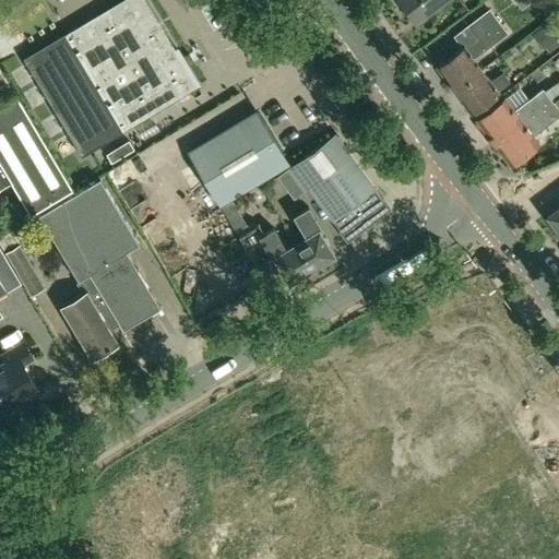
[(64,33),(23,58),(82,156),(123,131),(123,130),(198,85),(146,0),(120,0),(66,33),(64,33)]
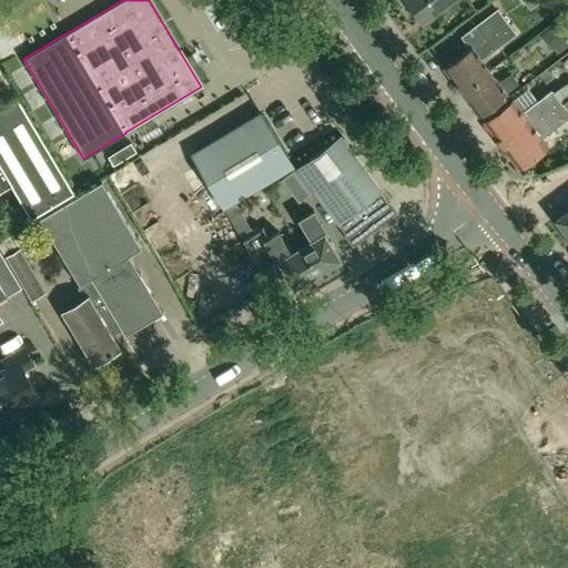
[(407,0),(423,20),(448,0),(407,0)]
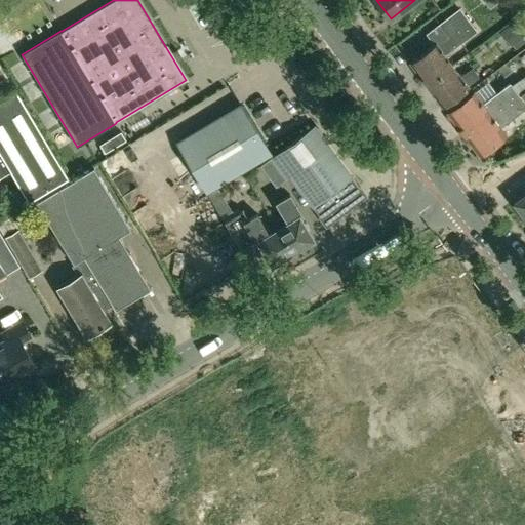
[(427,83),(451,65),(444,55),(476,31),(459,10),(438,27),(446,37),(411,63),(427,83)]
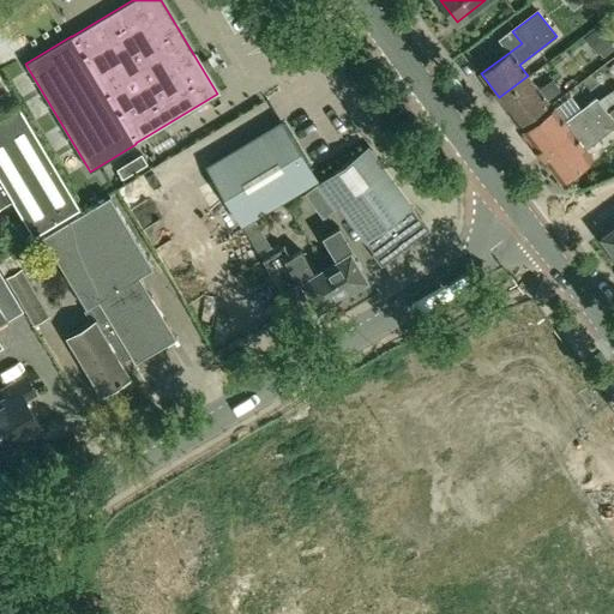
[(539,91),(528,76),(499,97),(518,124),(547,102),(547,101),(560,91),(553,80),(539,91)]
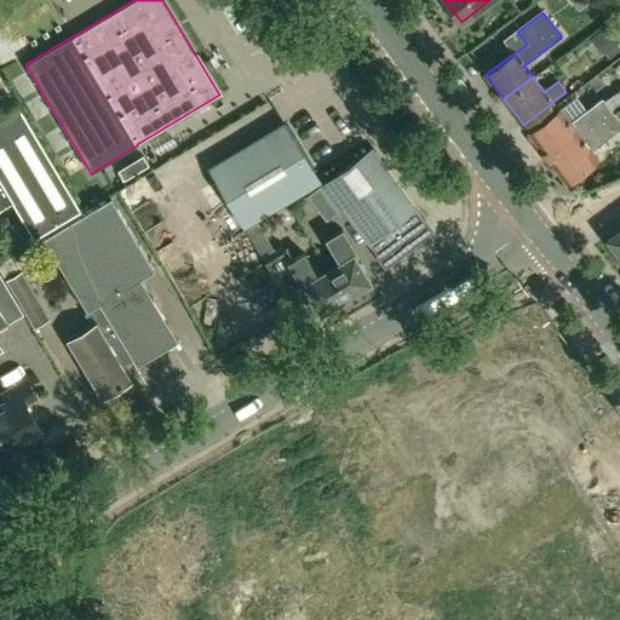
[(619,89),(603,101),(613,114),(619,108),(619,89)]
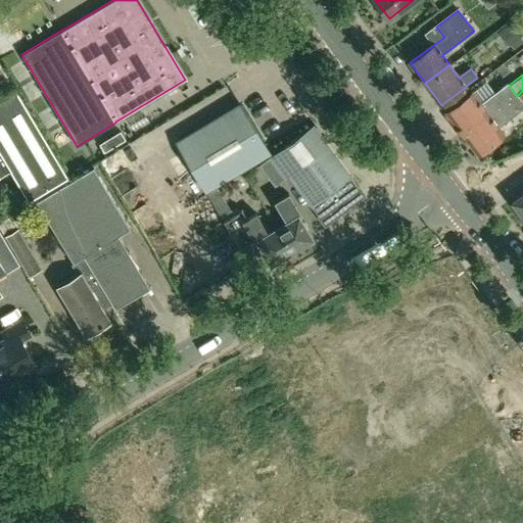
[(0,153),(11,171),(30,203),(69,179),(12,83),(11,84),(15,90),(0,99),(0,153)]
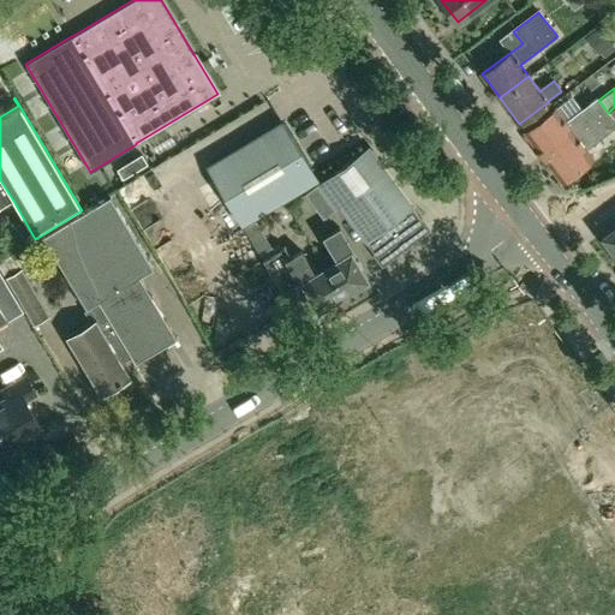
[(614,125),(614,123),(608,113),(598,100),(597,100),(590,105),(598,115),(543,155),(562,181),(593,157),(586,148),(614,125)]
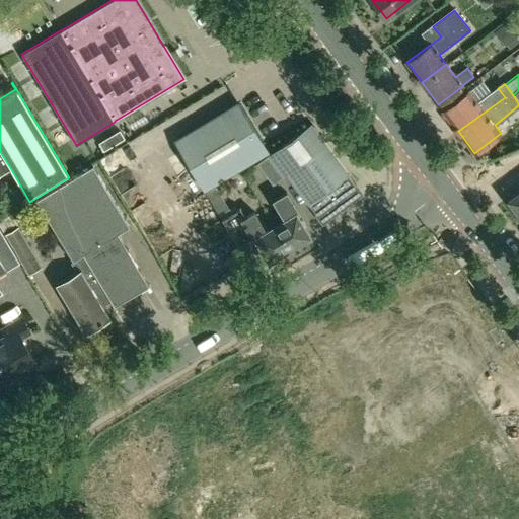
[(443,110),(458,131),(505,97),(498,88),(488,96),(478,103),(469,91),(443,110)]
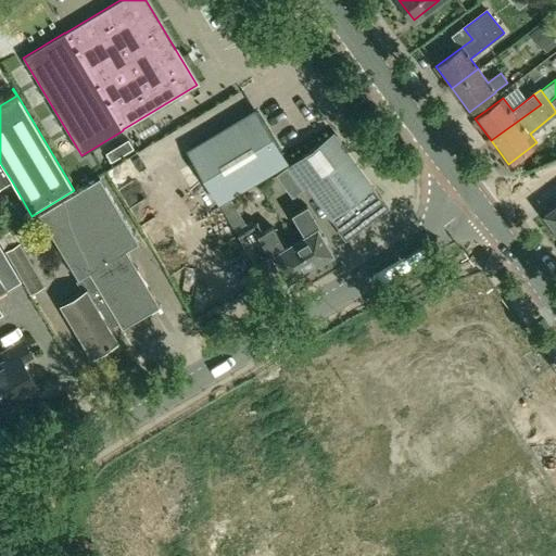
[(188,150),(218,201),(286,161),(285,161),(278,149),(270,136),(255,111),(188,150)]
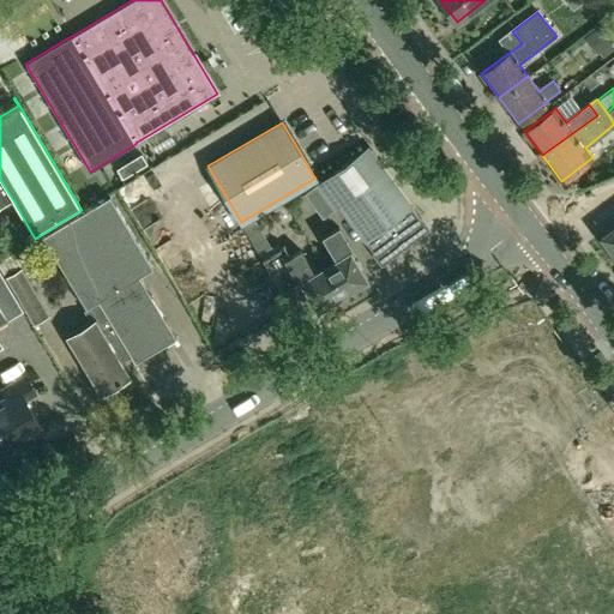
[(428,228),(383,167),(372,151),(367,146),(318,182),(336,206),(338,204),(365,240),(381,263),(428,228)]
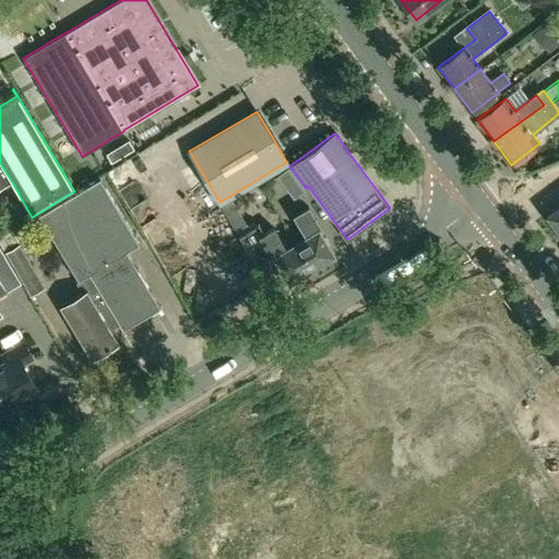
[(0,189),(12,182),(0,164),(0,189)]
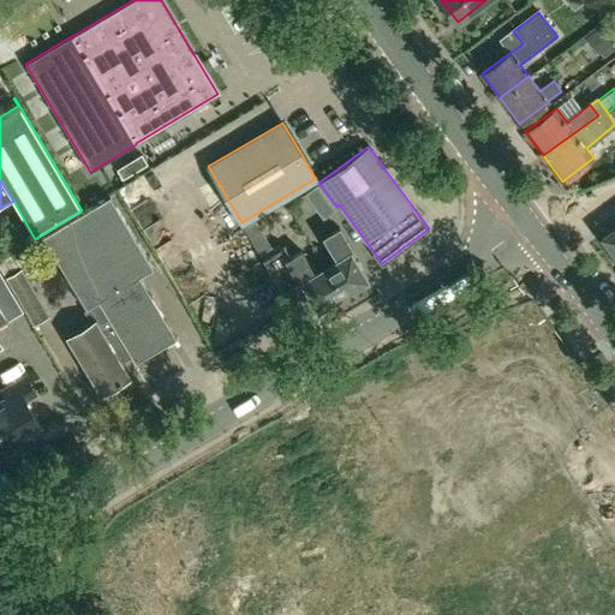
[(323,218),(334,209),(316,184),(305,192),(323,218)]
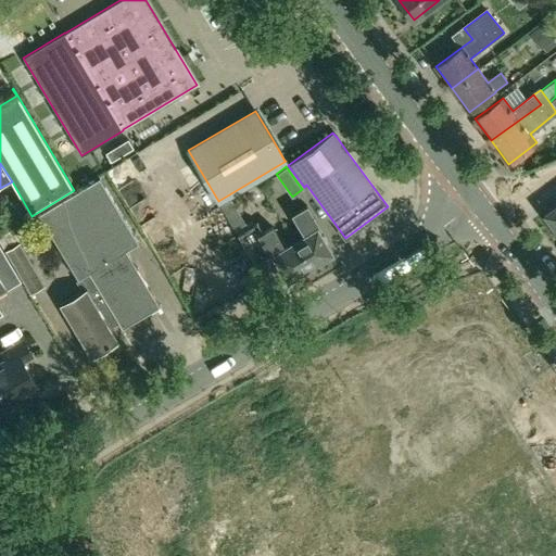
[(88,273),(125,251),(138,243),(100,177),(75,192),(74,190),(32,216),(33,217),(39,214),(77,279),(88,273)]
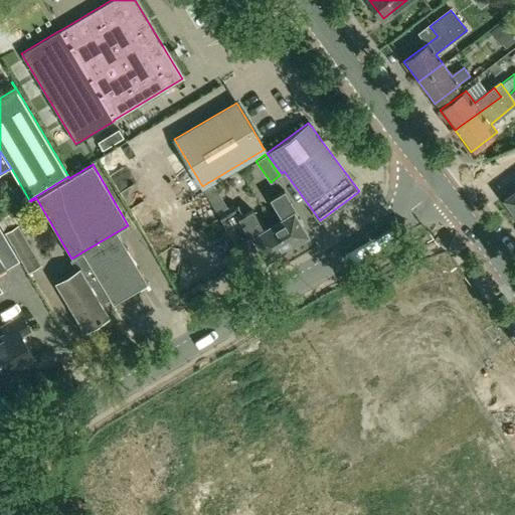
[(514,213),(514,190),(504,199),(514,213)]
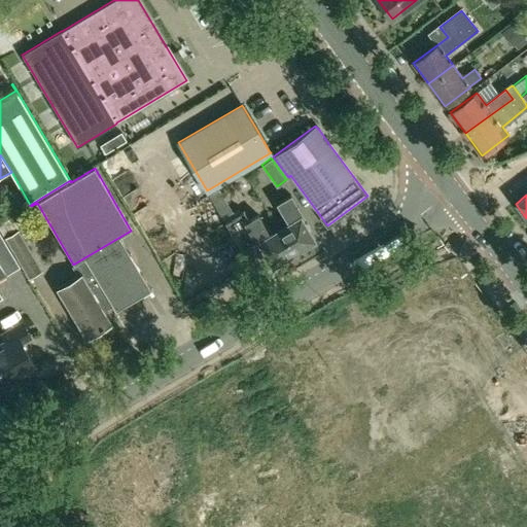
[(288,223),(278,230),(292,252),(314,240),(301,217),(303,216),(290,196),(276,204),(288,223)]
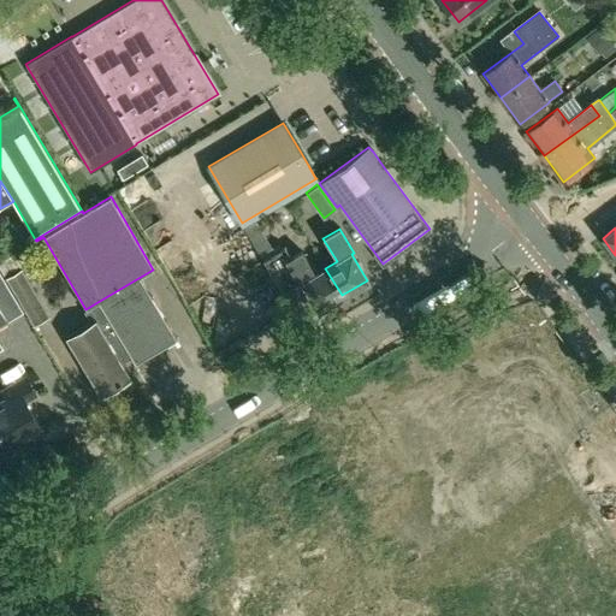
[(261,259),(283,295),(302,284),(318,309),(342,295),(325,268),(314,274),(300,252),(291,256),(284,246),(273,252),(262,259),(261,259)]
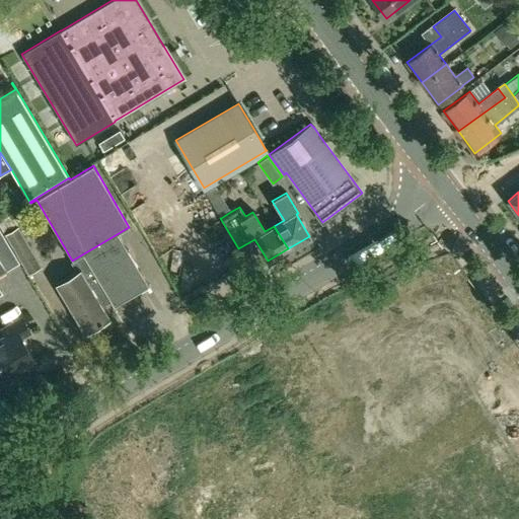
[(42,267),(18,226),(23,223),(16,211),(0,220),(0,227),(4,234),(28,275),(42,267)]
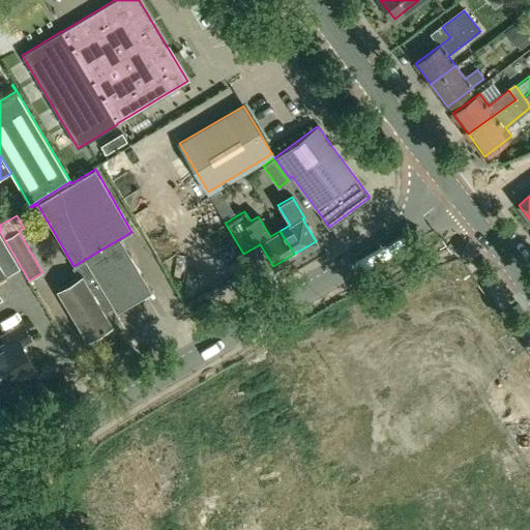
[(0,281),(6,277),(6,276),(20,268),(0,234),(0,299),(2,299),(0,295),(0,281)]
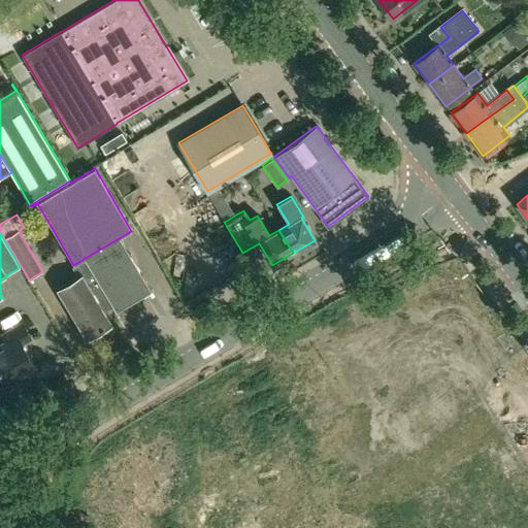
[(84,259),(90,270),(110,304),(116,312),(151,292),(119,238),(84,259)]
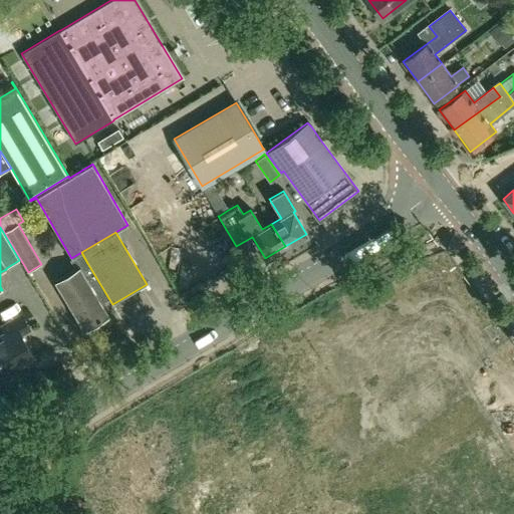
[(98,301),(107,296),(87,263),(78,268),(55,281),(83,330),(106,316),(98,301)]
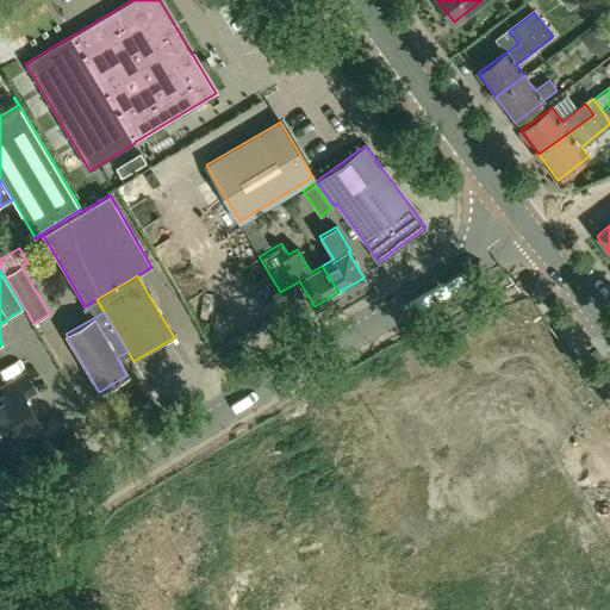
[(7,440),(38,422),(23,397),(32,391),(24,377),(2,390),(7,398),(0,402),(0,450),(11,444),(7,440)]
